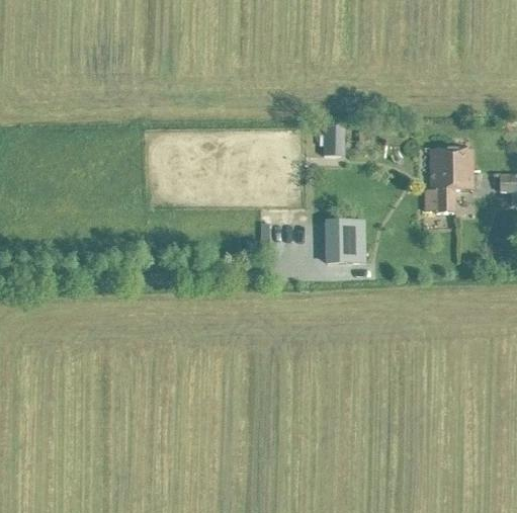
[(344,155),(345,124),(325,123),(324,154),(344,155)]
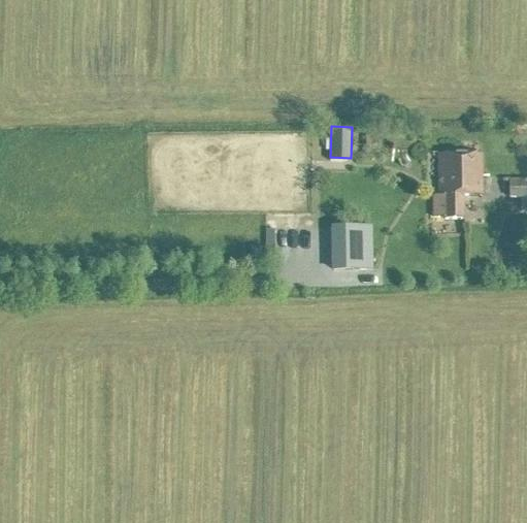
[(366,142),(382,142),(382,130),(366,130),(366,142)]
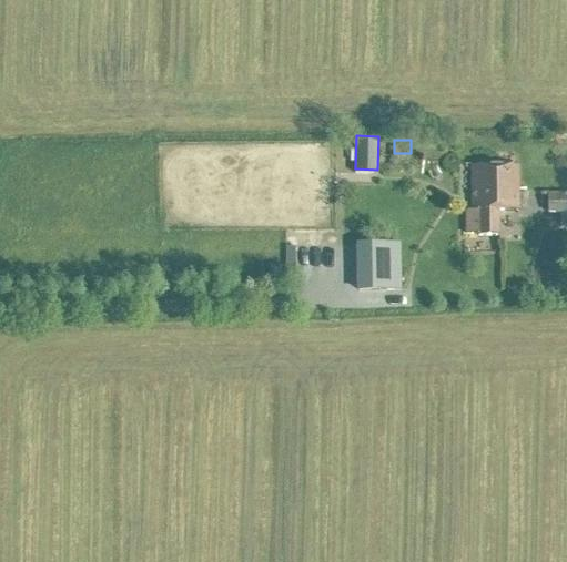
[(467,206),(467,231),(479,231),(479,233),(499,232),(498,207),(519,206),(518,162),(473,163),(474,206),(467,206)]
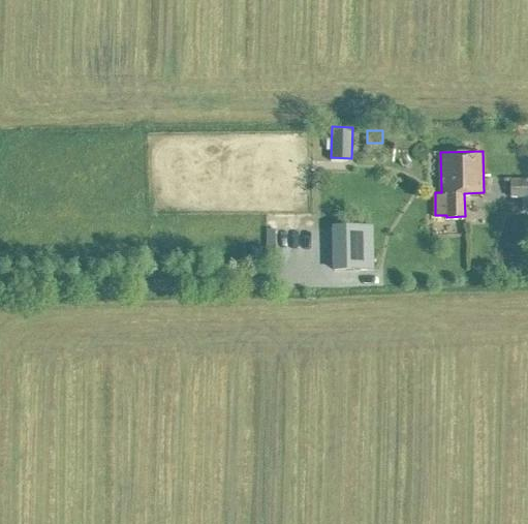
[(510,194),(525,194),(525,205),(527,205),(527,176),(510,177),(510,194)]
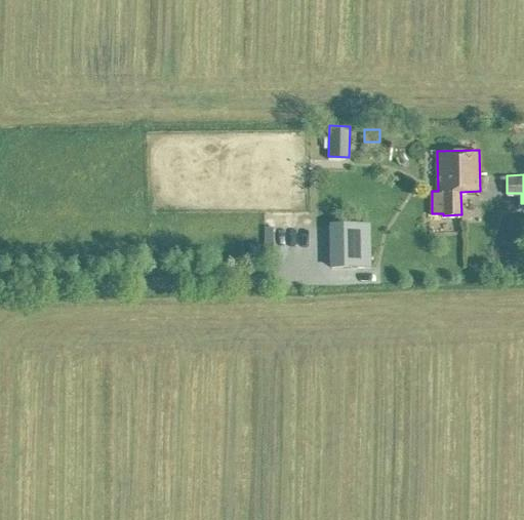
[(316,227),(316,266),(360,265),(360,226),(316,227)]
